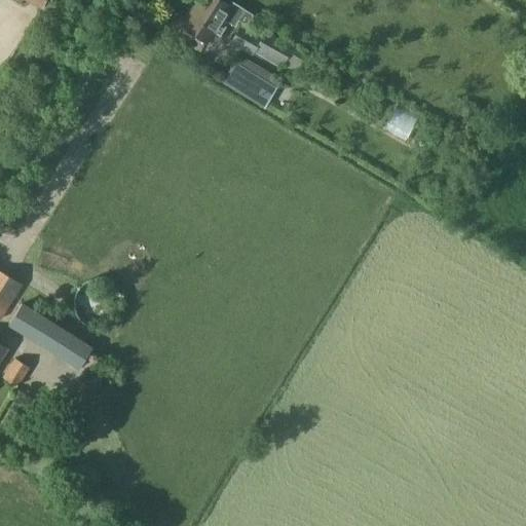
[(229,7),(218,0),(198,0),(181,28),(207,43),(214,32),(220,36),(228,23),(235,27),(240,20),(248,24),(254,14),(233,2),(229,7)]
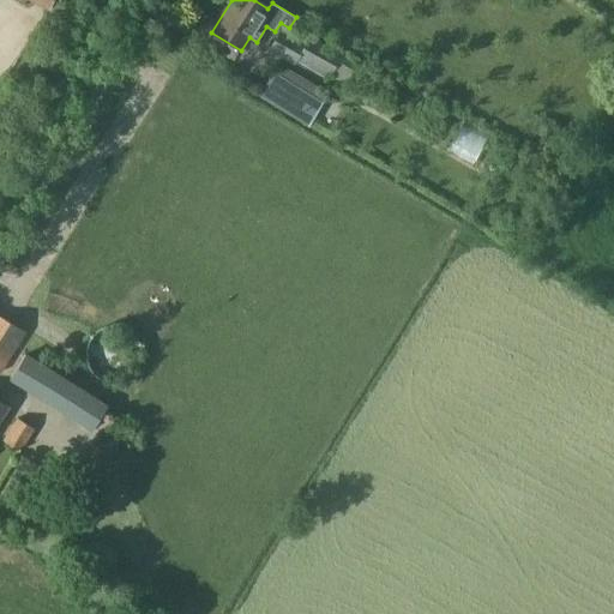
[(280,32),(275,41),(269,50),(294,65),(296,60),(327,78),(338,58),(308,40),(304,47),(280,32)]
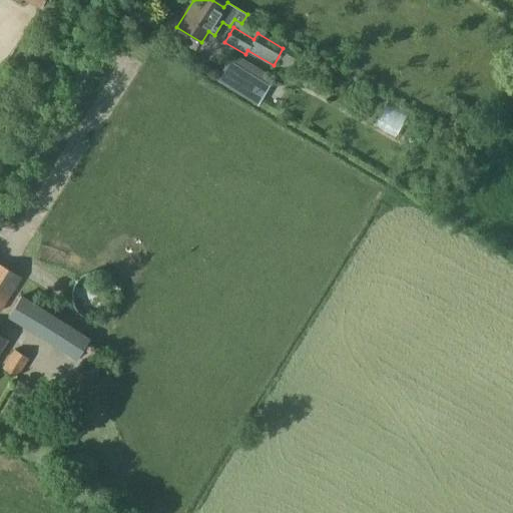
[(69,294),(69,296),(69,299),(70,301),(70,303),(71,305),(72,307),(73,309),(74,311),(75,313),(77,314),(78,316),(80,317),(82,318),(84,320),(86,320),(88,321),(91,322),(93,322),(95,322),(98,322),(100,321),(102,321),(104,320),(106,319),(108,318),(110,317),(112,315),(114,314),(115,312),(116,310),(118,308),(119,306),(119,304),(120,302),(120,300),(121,298),(121,295),(120,293),(120,291),(119,289),(119,286),(118,284),(117,282),(115,281),(114,279),(112,277),(110,276),(109,275),(107,274),(105,273),(103,272),(101,271),(98,271),(96,271),(94,271),(92,271),(90,271),(87,272),(85,272),(83,273),(81,274),(80,276),(78,277),(76,279),(75,280),(74,282),(73,284),(72,286),(71,288),(70,290),(70,292),(69,294)]
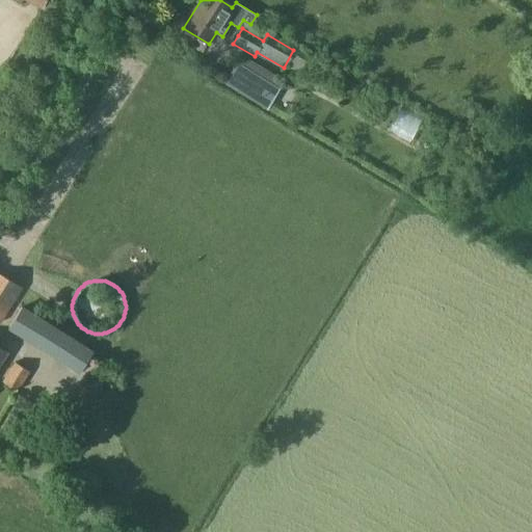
[(0,322),(0,323),(11,306),(0,298),(0,322)]
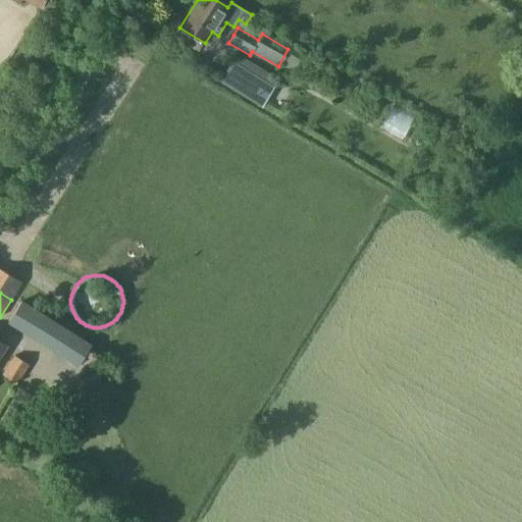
[(79,363),(90,344),(22,302),(10,321),(79,363)]
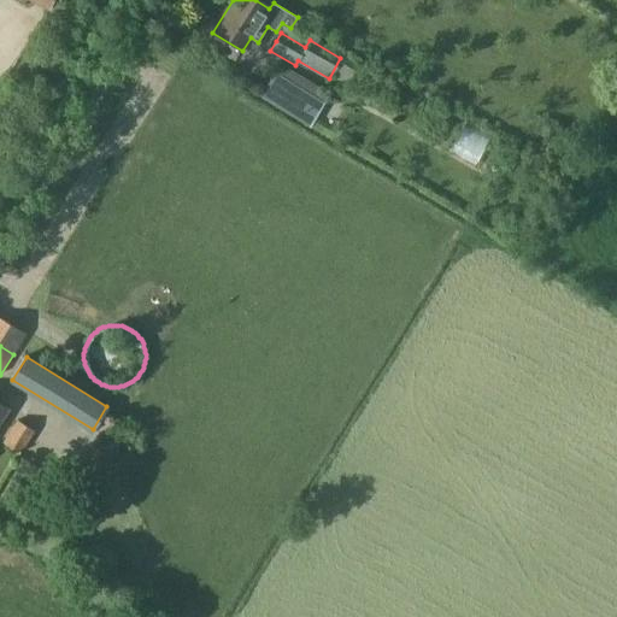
[(19,452),(34,430),(17,419),(3,442),(19,452)]
